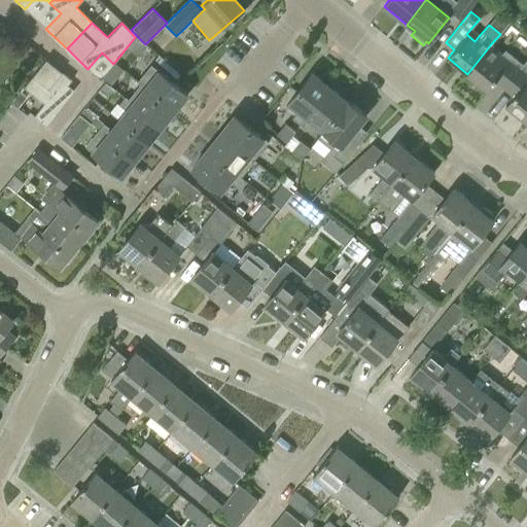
[(502,90),(507,83),(523,66),(504,50),(501,55),(490,45),(467,74),(487,91),(493,81),(502,90)]
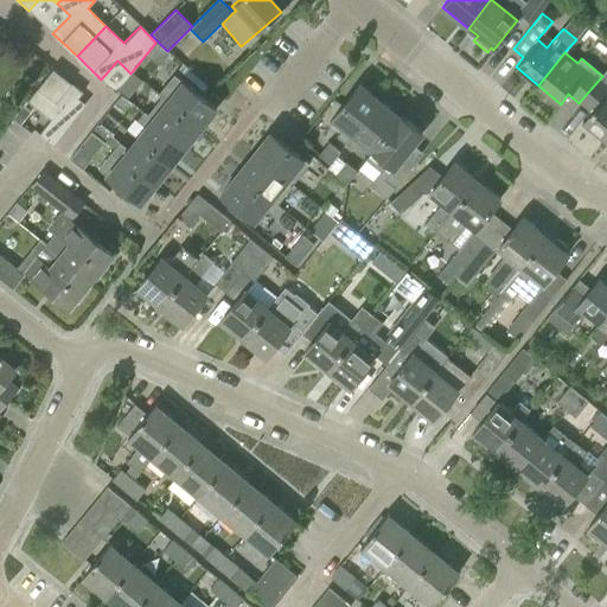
[(82,93),(52,69),(27,101),(50,120),(38,134),(53,146),(75,117),(83,107),(76,101),(82,93)]
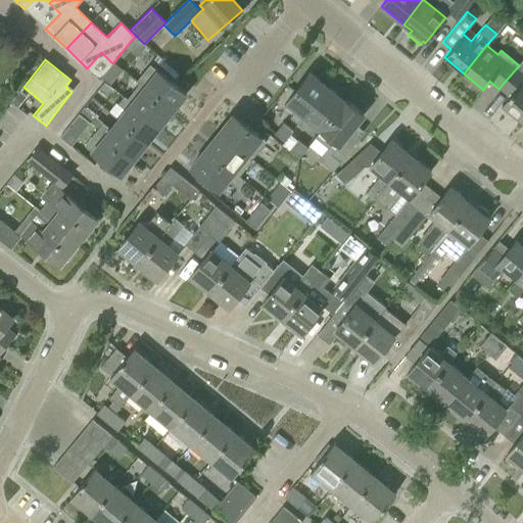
[(501,105),(520,121),(522,117),(522,82),(521,81),(522,78),(522,59),(519,65),(504,83),(513,91),(501,105)]
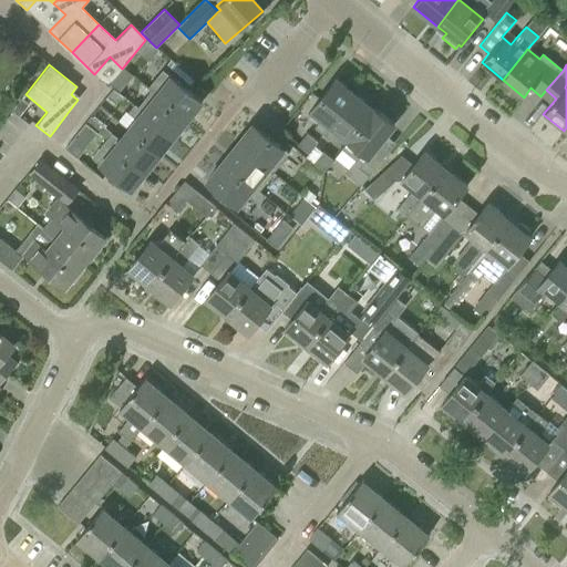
[(146,89),(150,91),(151,91),(187,120),(202,102),(166,73),(158,83),(154,79),(146,89)]
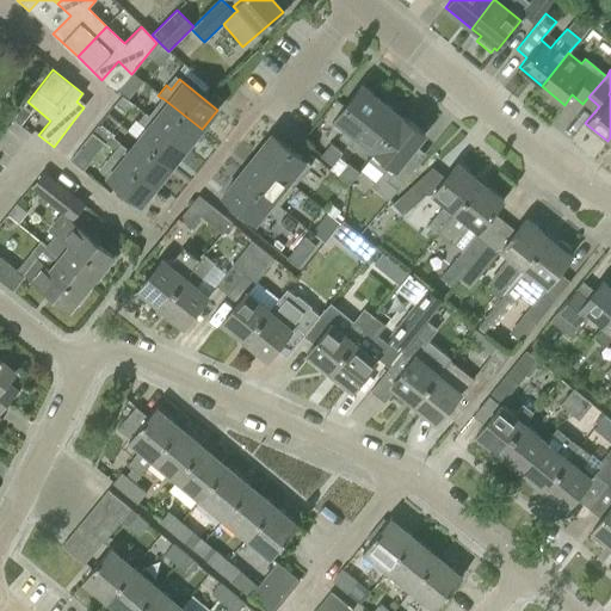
[(338,137),(347,144),(382,103),(360,86),(331,123),(343,133),(338,137)]
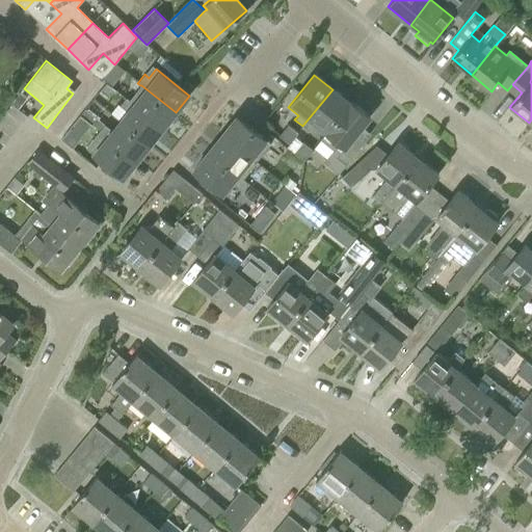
[(107,98),(113,89),(106,83),(100,91),(107,98)]
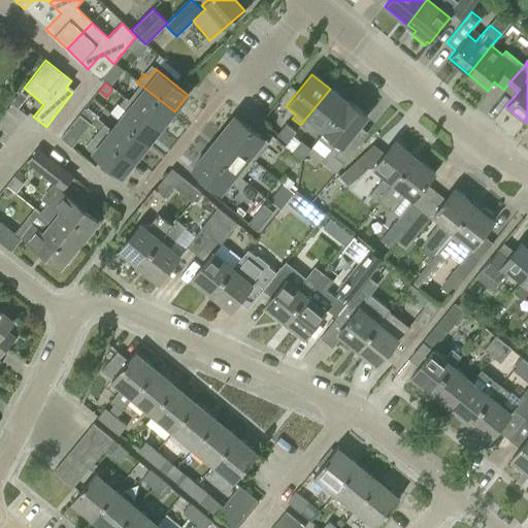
[(140,85),(139,85),(128,100),(127,100),(161,128),(174,111),(140,85)]
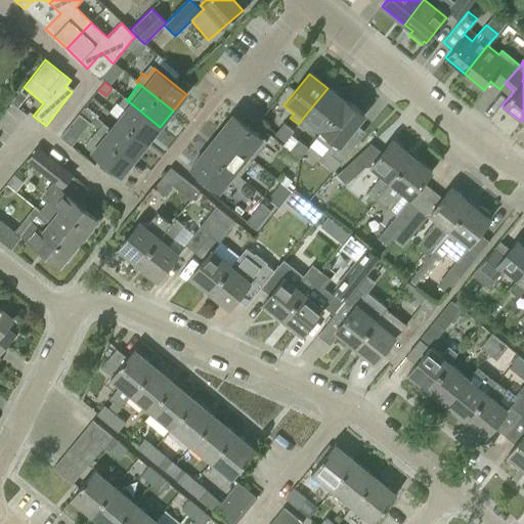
[(310,122),(321,130),(345,101),(344,101),(328,88),(298,124),(304,129),(310,122)]
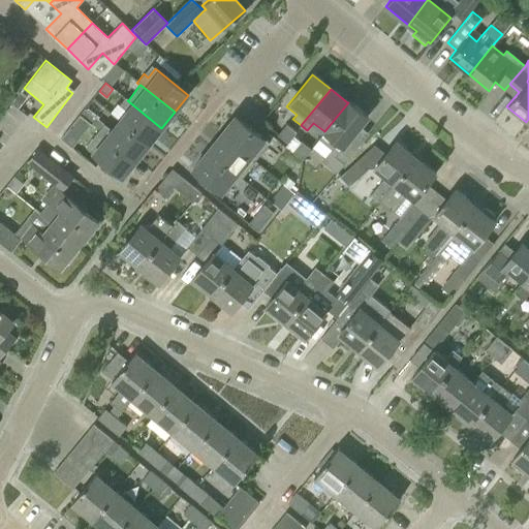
[(20,91),(11,100),(18,105),(26,96),(20,91)]
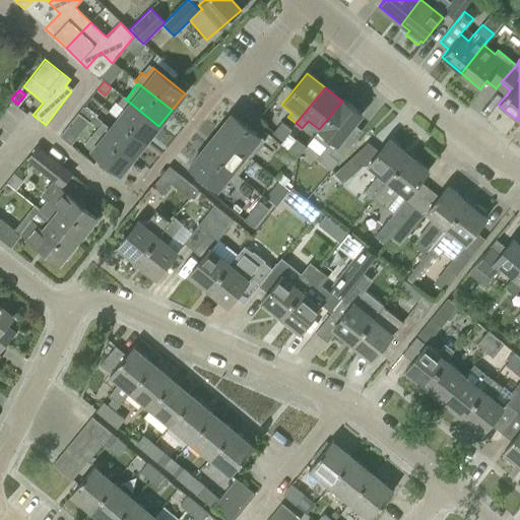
[(124,110),(117,118),(145,141),(146,140),(158,126),(125,99),(126,99),(123,95),(117,104),(124,110)]
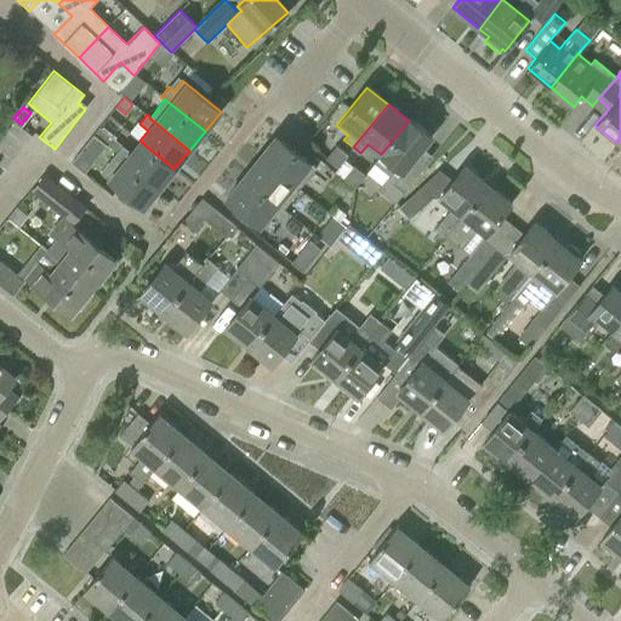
[(381,154),(372,164),(388,176),(377,189),(394,204),(421,171),(410,161),(431,136),(409,119),(408,120),(409,120),(381,154)]
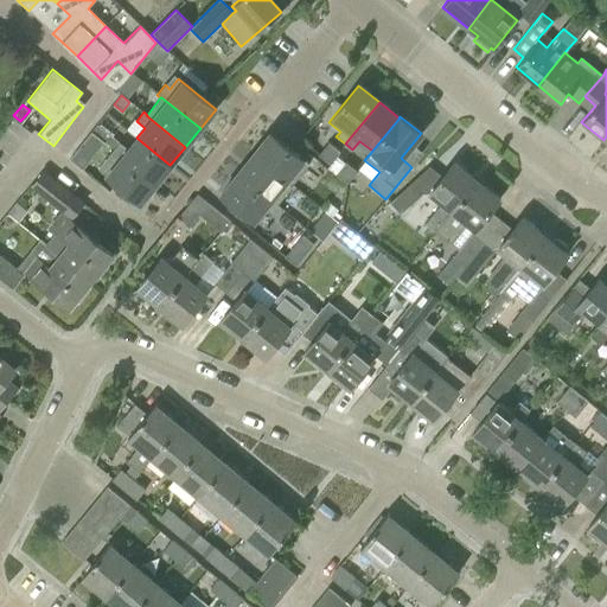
[(93,155),(103,142),(90,132),(80,145),(93,155)]
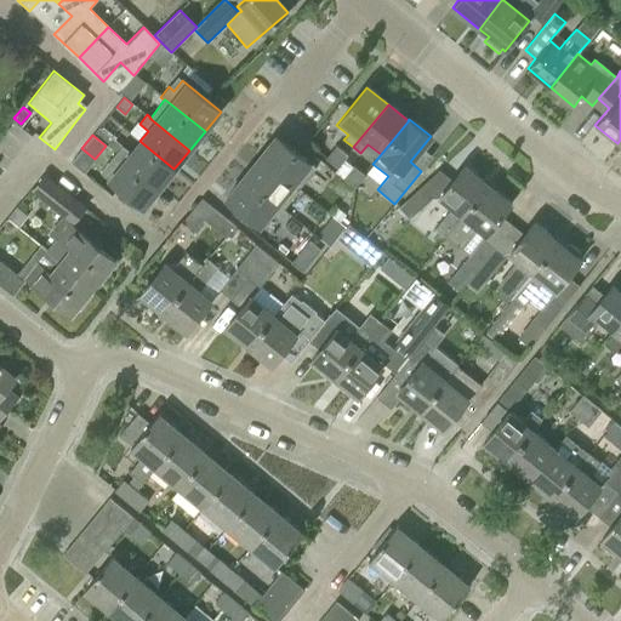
[(275,136),(258,158),(298,189),(315,167),(275,136)]
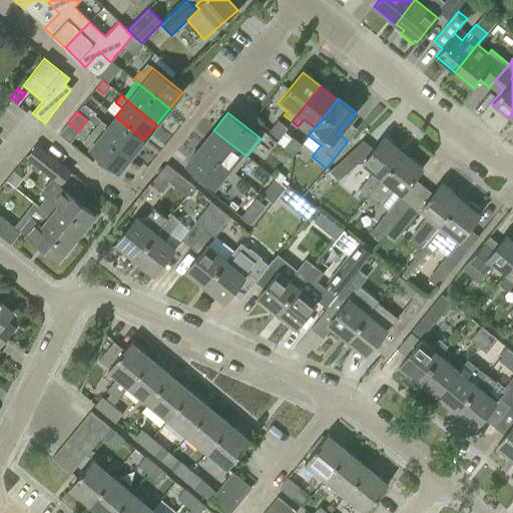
[(100,120),(95,126),(131,155),(143,139),(115,116),(108,126),(100,120)]
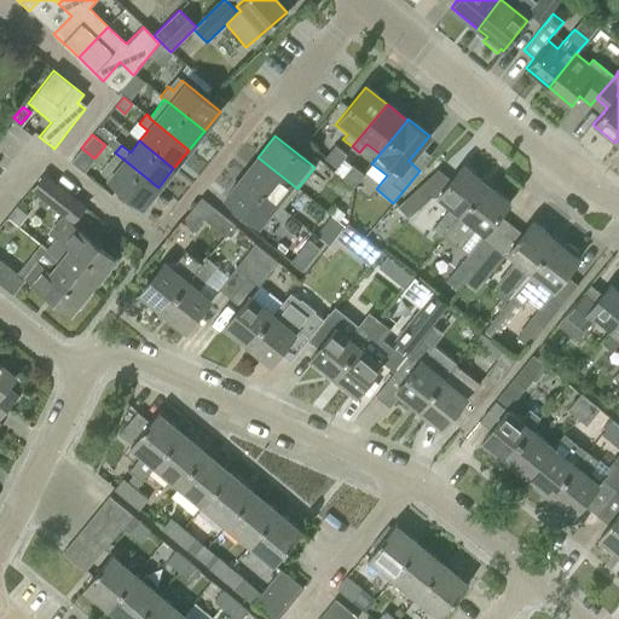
[(336,168),(346,155),(335,145),(324,158),(336,168)]
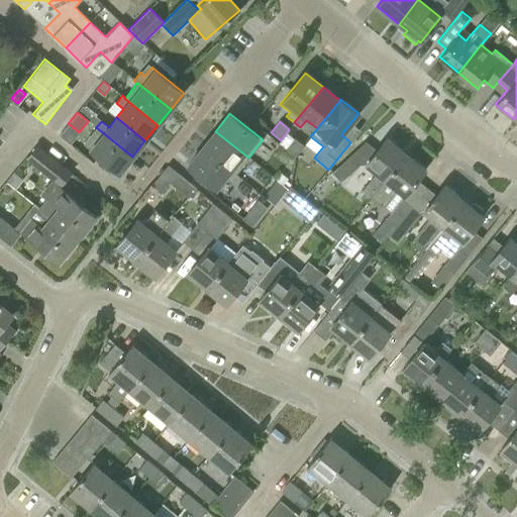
[(132,157),(96,127),(90,135),(94,138),(87,147),(119,173),(132,157)]
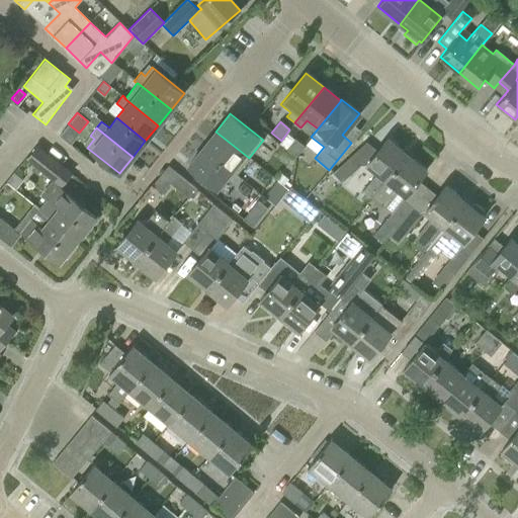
[(216,132),(202,148),(235,175),(236,174),(249,158),(216,132)]
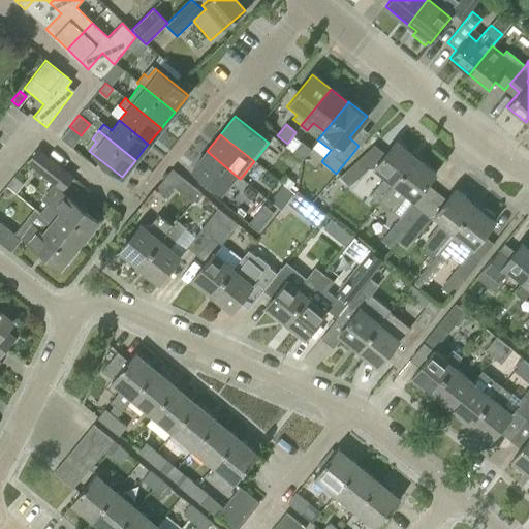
[(302,159),(310,149),(301,142),(292,152),(302,159)]
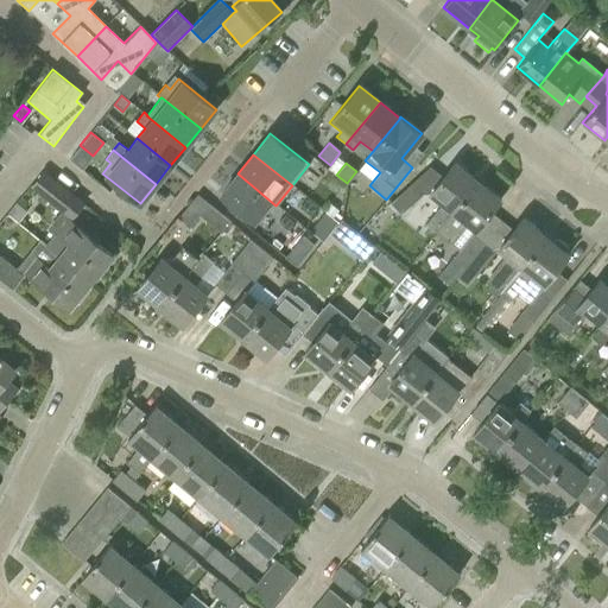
[(425,223),(436,232),(477,181),(455,163),(430,194),(442,203),(425,223)]
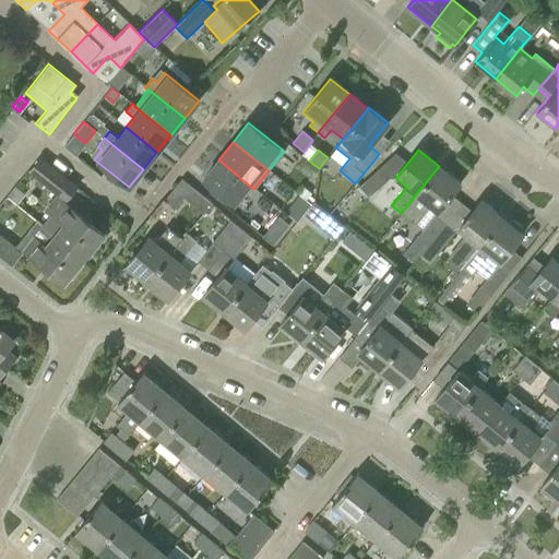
[(39,158),(28,171),(30,171),(64,200),(75,187),(39,158)]
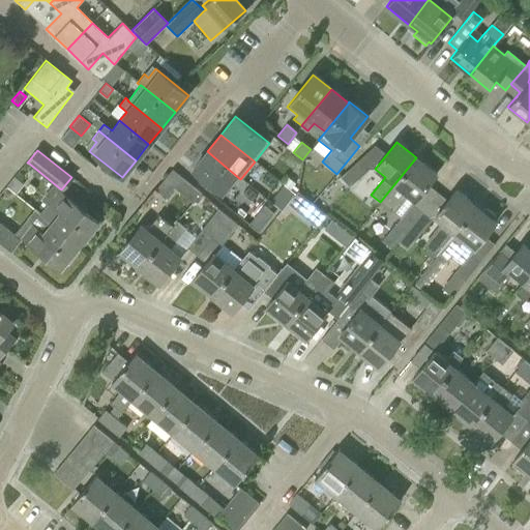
[(240,179),(207,151),(193,170),(222,193),(230,182),(238,188),(244,181),(241,178),(240,179)]
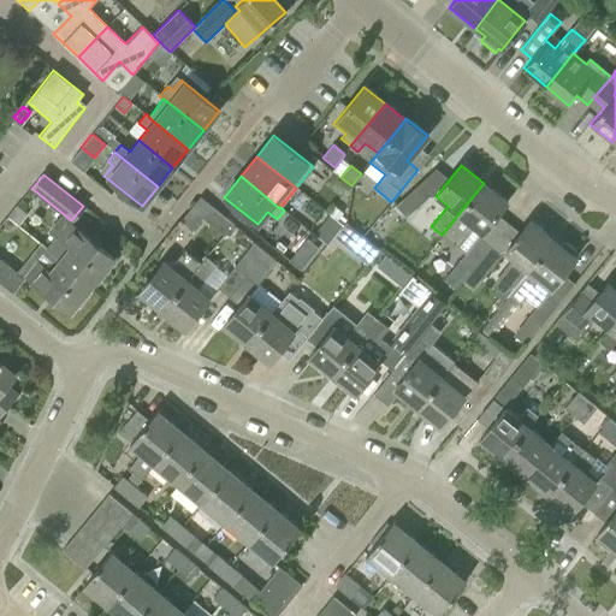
[(484,183),(442,235),(456,247),(472,226),(481,234),(507,202),(484,183)]
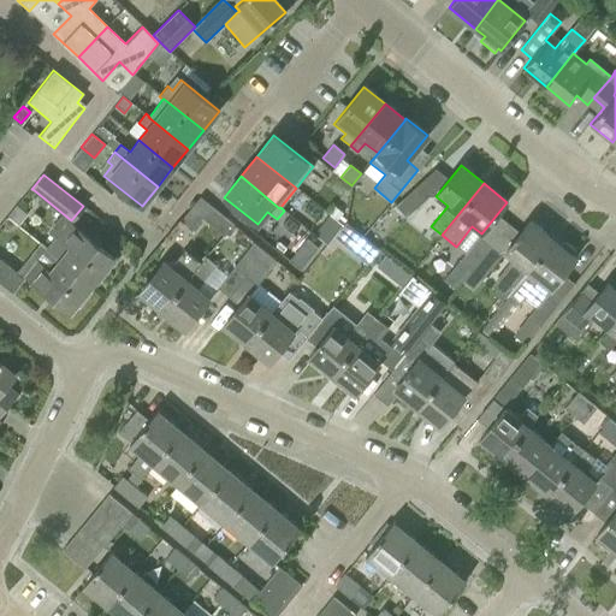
[(395,206),(406,217),(427,196),(418,185),(395,206)]
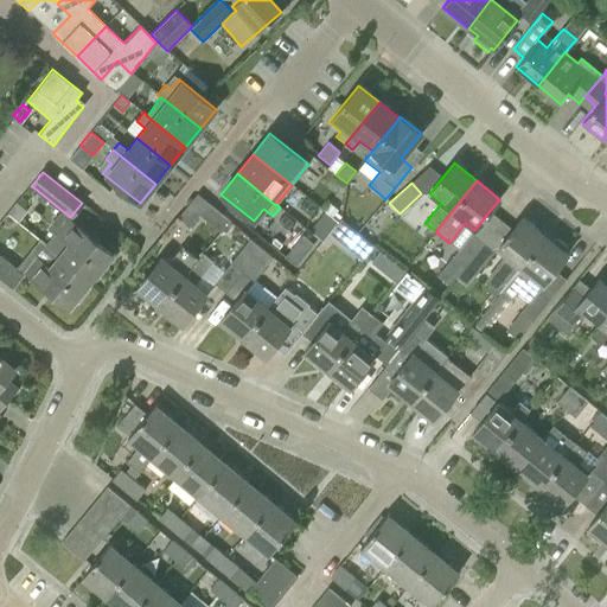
[(199,216),(219,232),(229,221),(197,195),(178,218),(190,228),(199,216)]
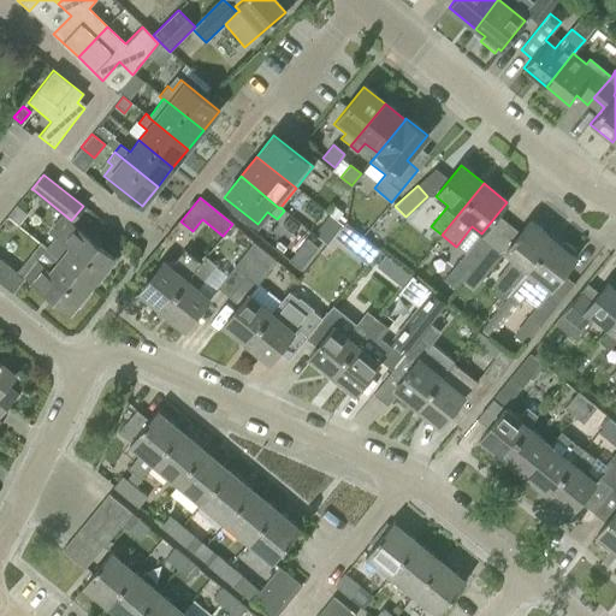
[(15,206),(6,217),(17,225),(27,214),(15,206)]
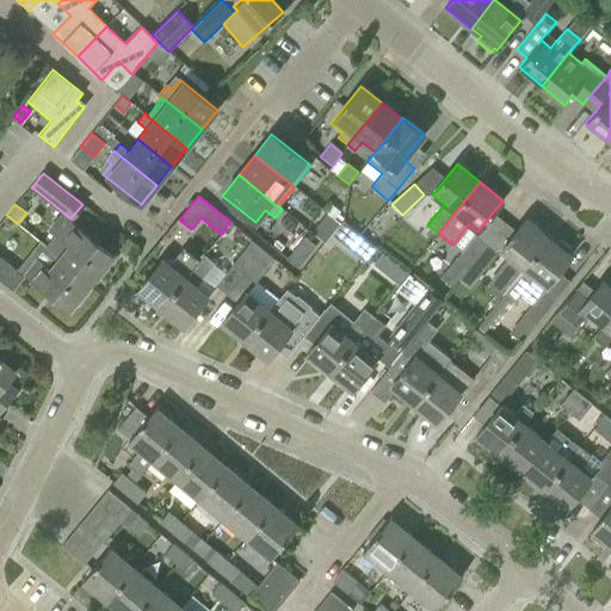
[(329,204),(325,211),(334,218),(339,211),(329,204)]
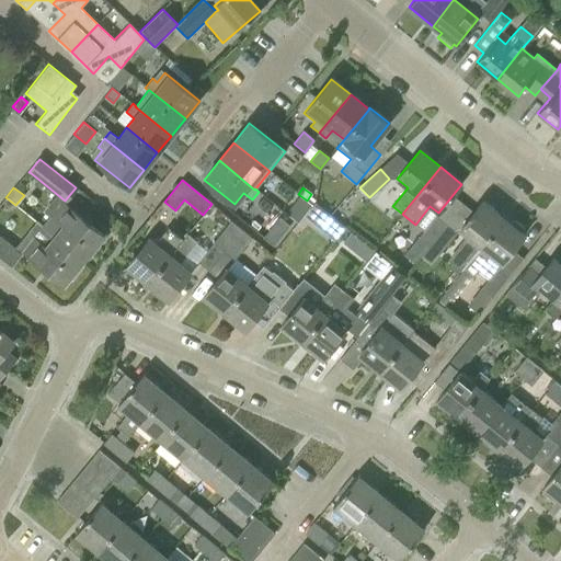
[(461,271),(462,268),(503,218),(482,201),(469,218),(459,229),(467,236),(447,259),(461,271)]
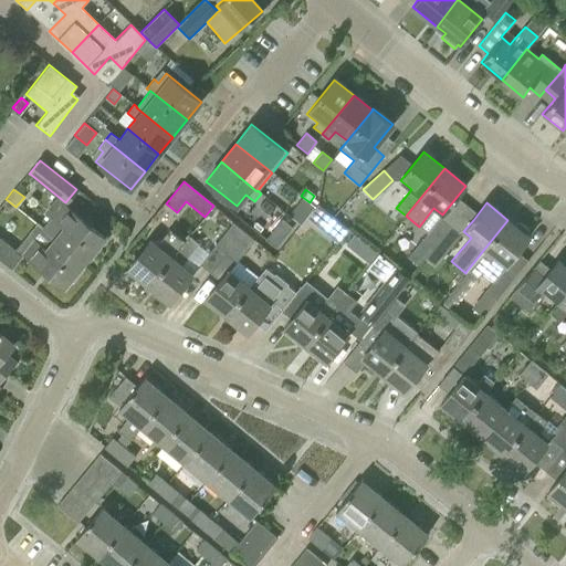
[(61,203),(41,229),(55,241),(56,240),(83,262),(103,238),(61,203)]
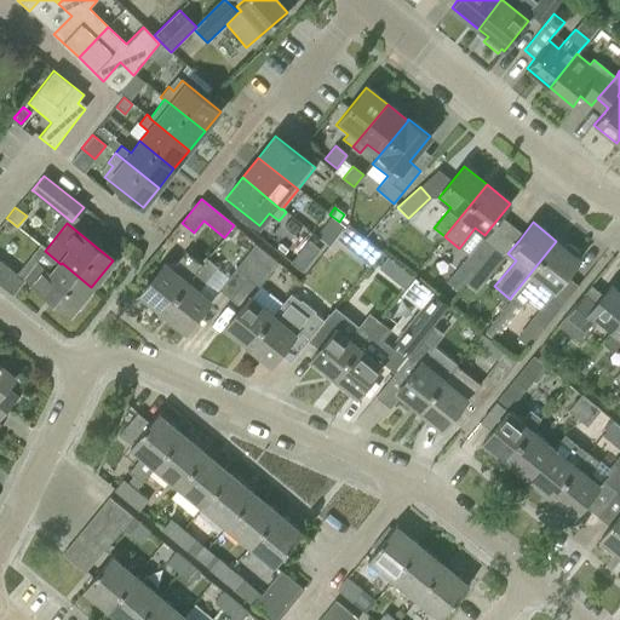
[(351,227),(339,241),(356,254),(368,241),(351,227)]
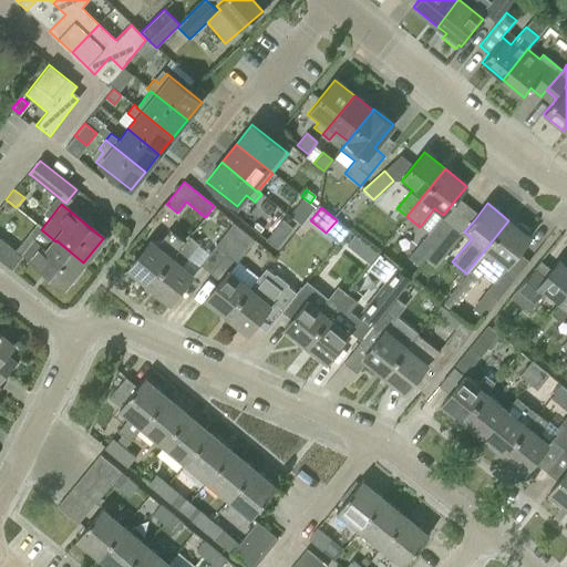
[(276,248),(292,227),(282,219),(266,240),(276,248)]
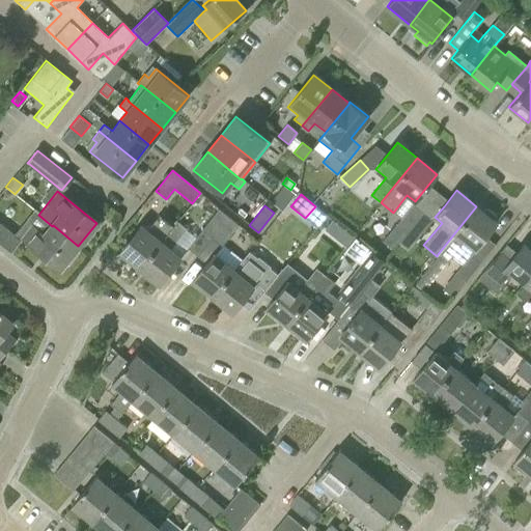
[(406,233),(421,214),(412,205),(382,241),(392,249),(406,233)]
